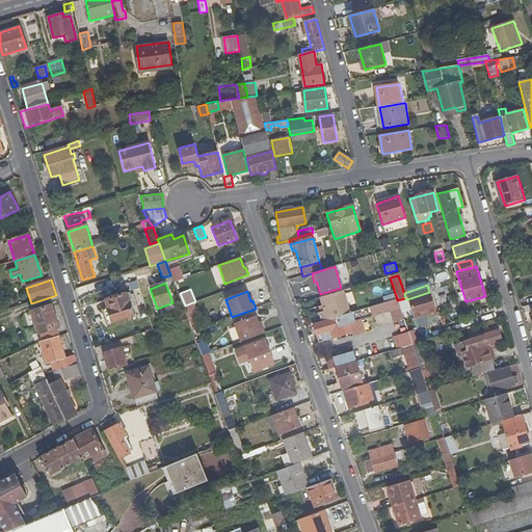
[(344,291),(320,298),(323,307),(324,313),(319,314),(321,322),(329,320),(350,314),(344,291)]
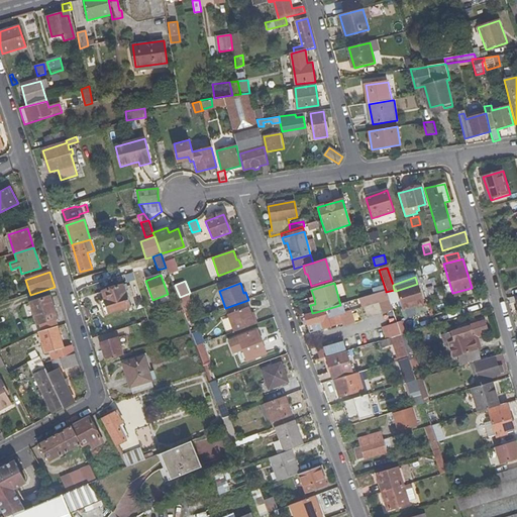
[(417,284),(396,291),(402,312),(416,307),(417,310),(425,308),(417,284)]
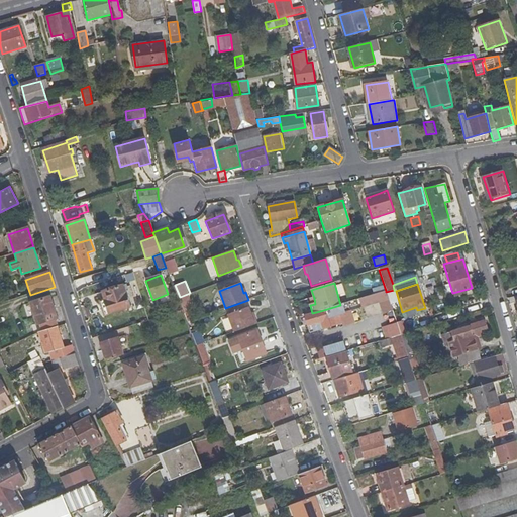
[(129,307),(122,286),(103,292),(106,301),(101,302),(105,315),(129,307)]
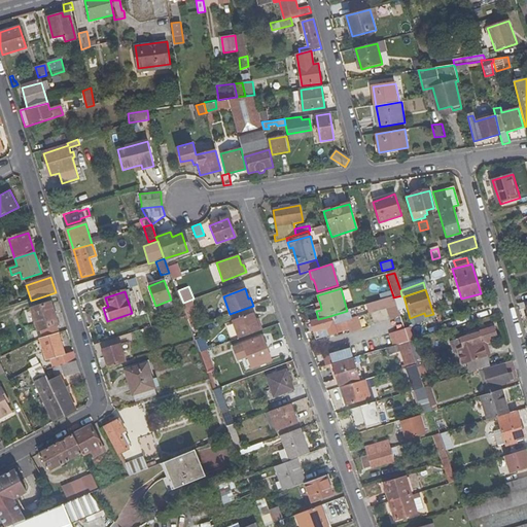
[(58,324),(50,303),(40,306),(29,310),(36,331),(39,330),(41,339),(59,334),(56,325),(58,324)]
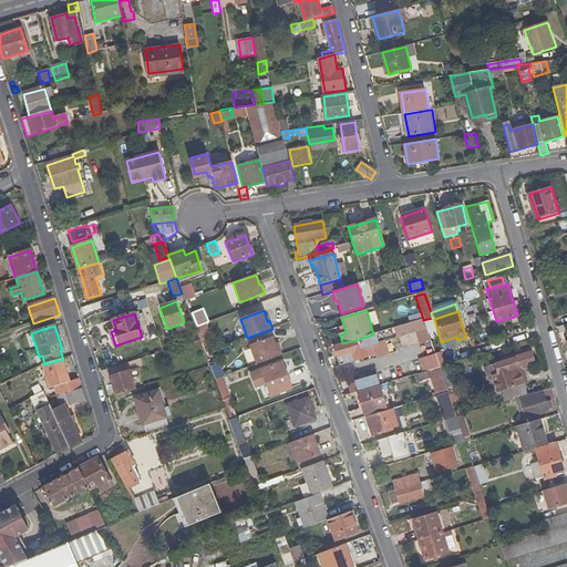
[(13,329),(3,332),(6,340),(20,336),(18,328),(13,329)]
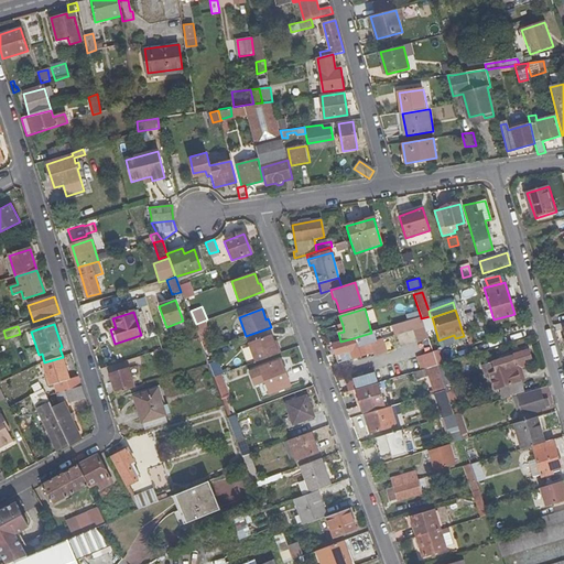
[(340,342),(332,345),(335,356),(349,353),(353,361),(373,355),(375,358),(387,354),(382,340),(377,343),(373,332),(371,333),(349,339),(340,342)]
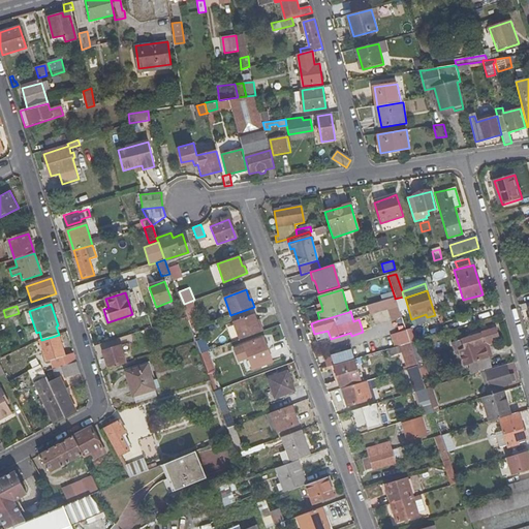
[(240,340),(263,332),(260,323),(258,324),(254,315),(234,322),(240,340)]
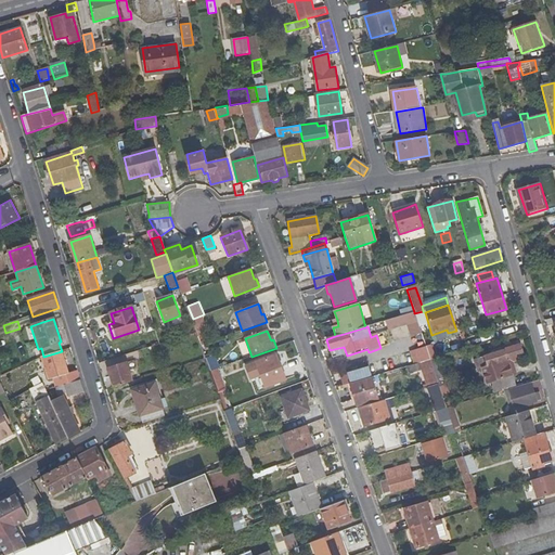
[(205,357),(196,336),(188,338),(192,348),(194,348),(198,359),(205,357)]
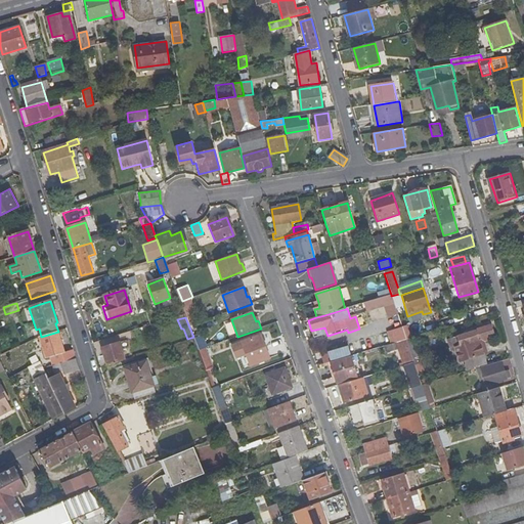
[(490,325),(447,339),(451,352),(457,350),(462,361),(481,355),(476,341),(493,336),(490,325)]
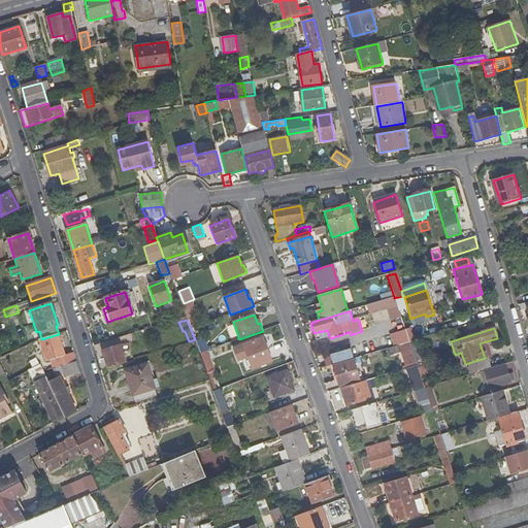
[(48,370),(61,367),(77,362),(74,353),(65,355),(59,334),(41,339),(39,340),(48,370)]
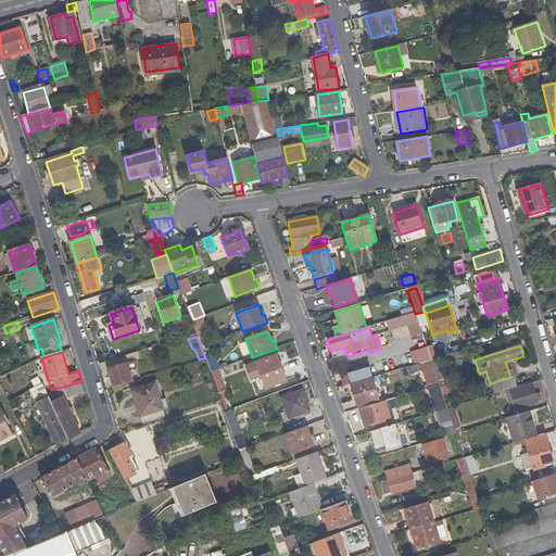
[(277,355),(256,362),(261,375),(264,374),(267,386),(286,380),(277,355)]
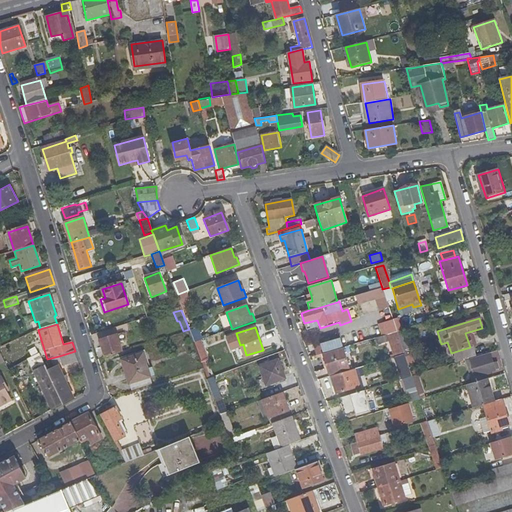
[(404,354),(405,358),(410,356),(401,330),(396,331),(404,354)]
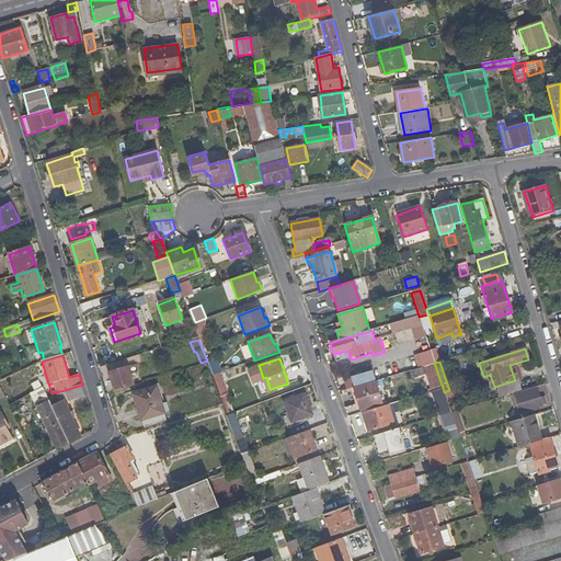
[(431,391),(434,391),(443,388),(434,363),(422,367),(431,391)]
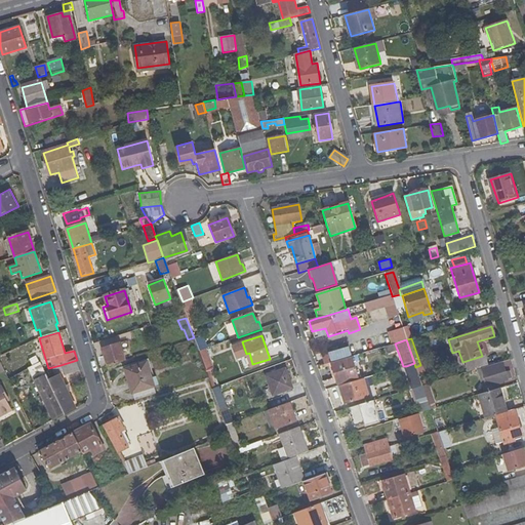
[(109,366),(126,361),(124,356),(120,344),(103,349),(109,366)]
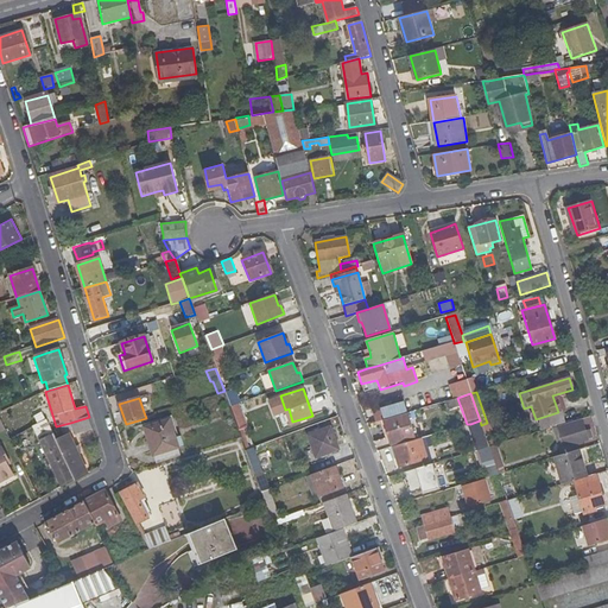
[(378,410),(372,412),(375,423),(384,420),(406,413),(403,403),(384,409),(382,401),(375,403),(378,410)]
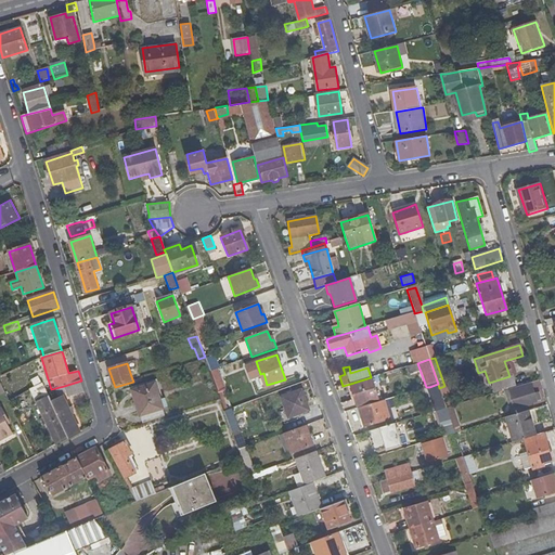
[(356,410),(357,409),(357,405),(377,400),(371,377),(350,384),(355,399),(340,403),(344,413),(356,410)]
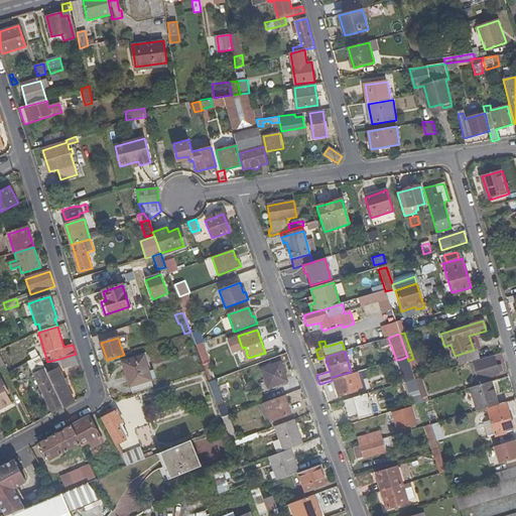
[(76,354),(59,359),(62,368),(79,364),(76,354)]
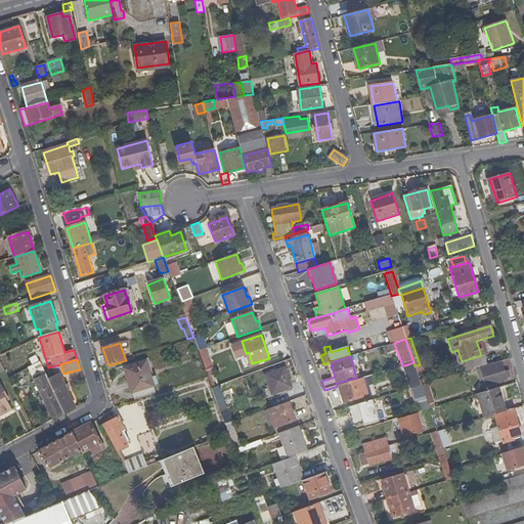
[(125,368),(133,392),(155,385),(146,361),(125,368)]
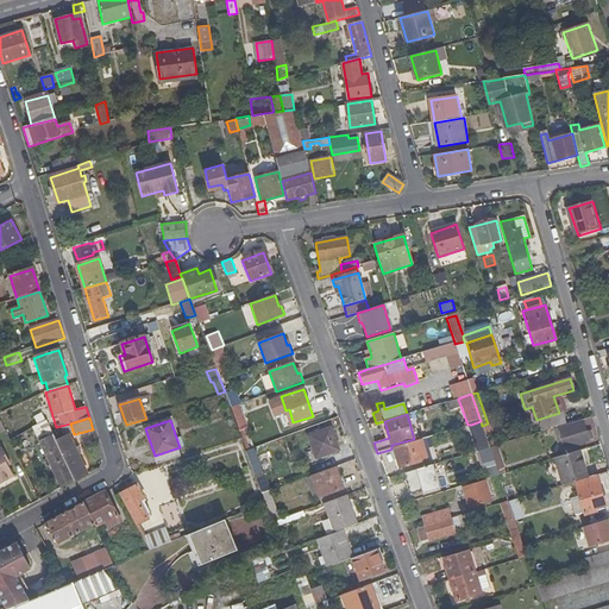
[(591,433),(588,433),(584,420),(557,428),(565,454),(585,449),(583,444),(594,441),(592,433),(591,433)]
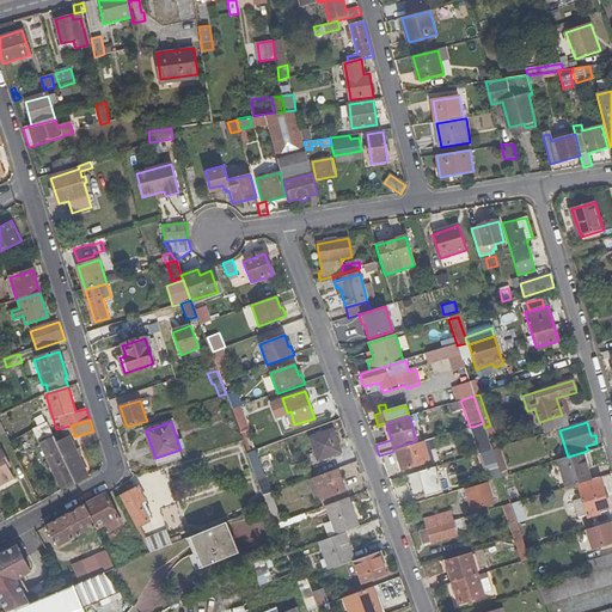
[(242,436),(237,423),(228,426),(234,439),(242,436)]
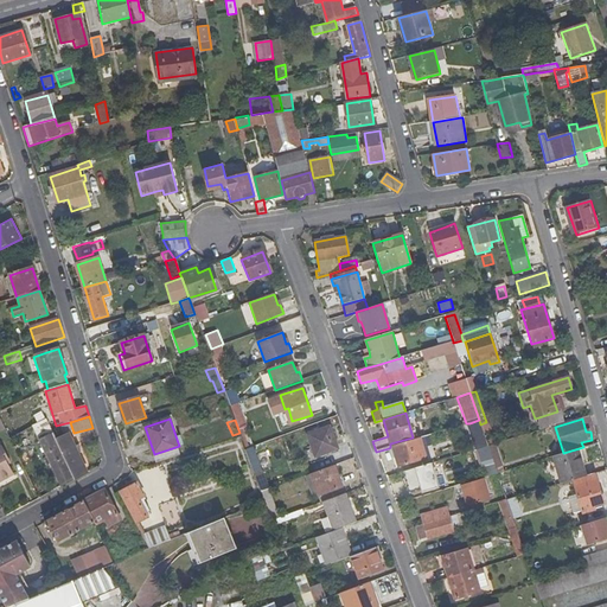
[(480,425),(479,420),(470,423),(473,434),(483,430),(480,425)]
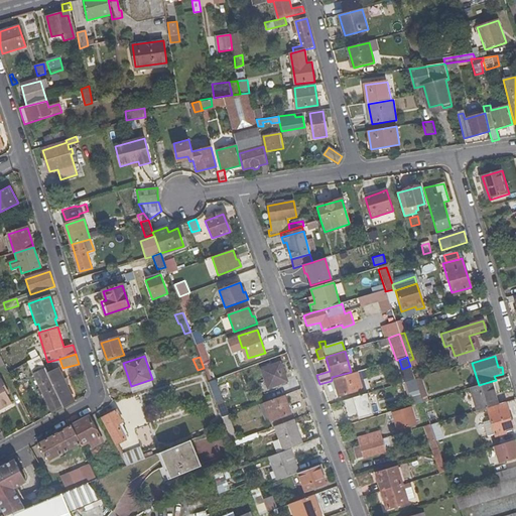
[(39,358),(28,364),(52,414),(65,407),(48,375),(42,364),(39,358)]
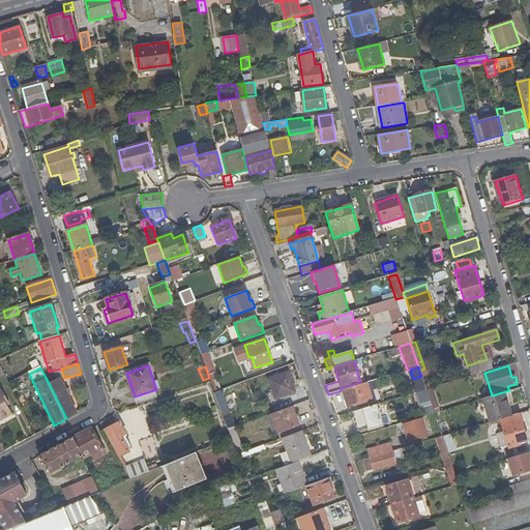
[(288,374),(268,381),(275,400),(295,392),(288,374)]
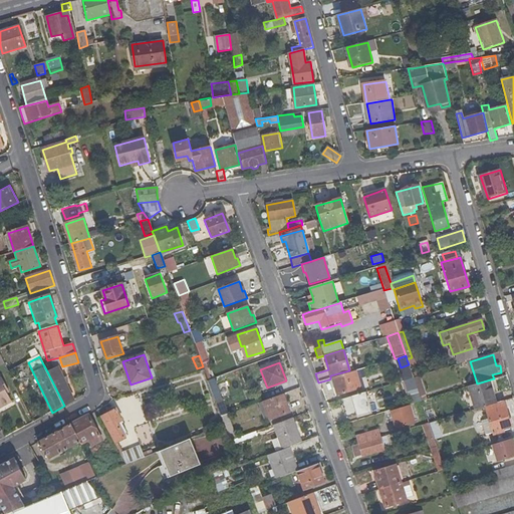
[(59,368),(48,373),(64,406),(74,401),(59,368)]
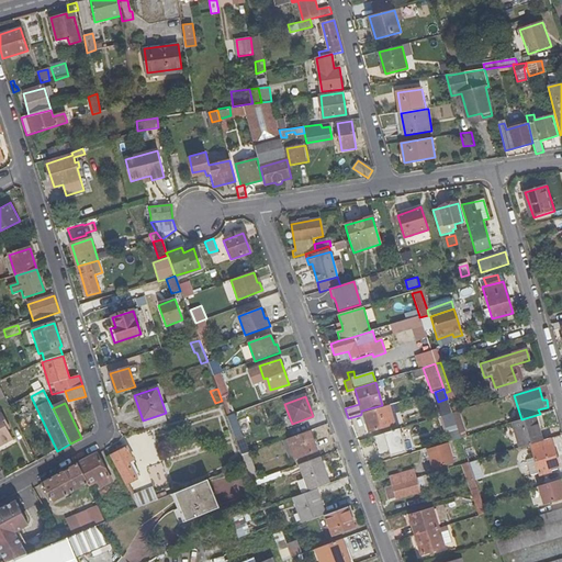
[(361,414),(360,415),(366,434),(394,425),(388,406),(361,414)]
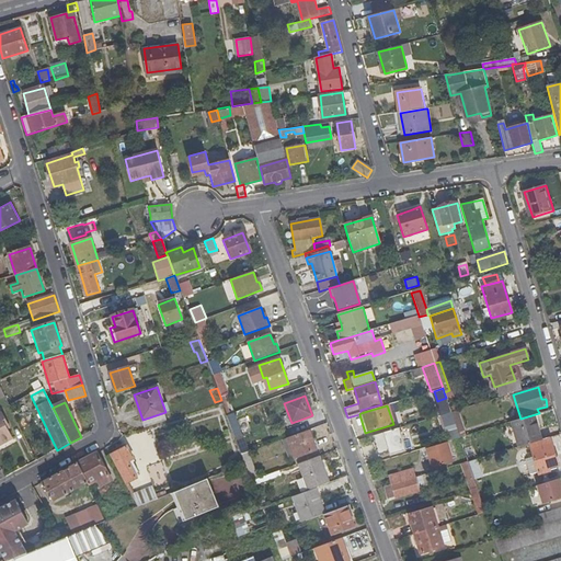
[(145,427),(168,420),(165,412),(142,420),(145,427)]
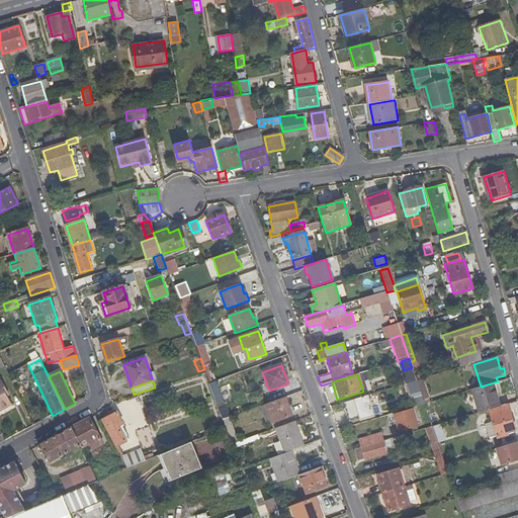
[(419,381),(423,398),(428,396),(424,380),(419,381)]
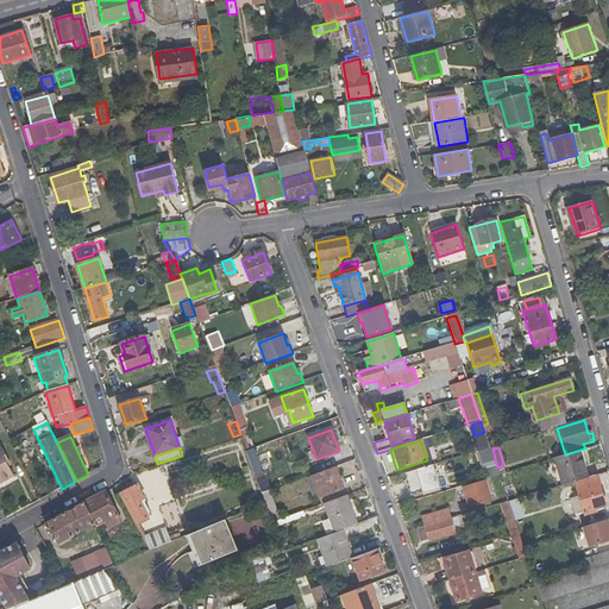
[(0,449),(0,483),(13,476),(6,462),(8,459),(2,449),(0,449)]
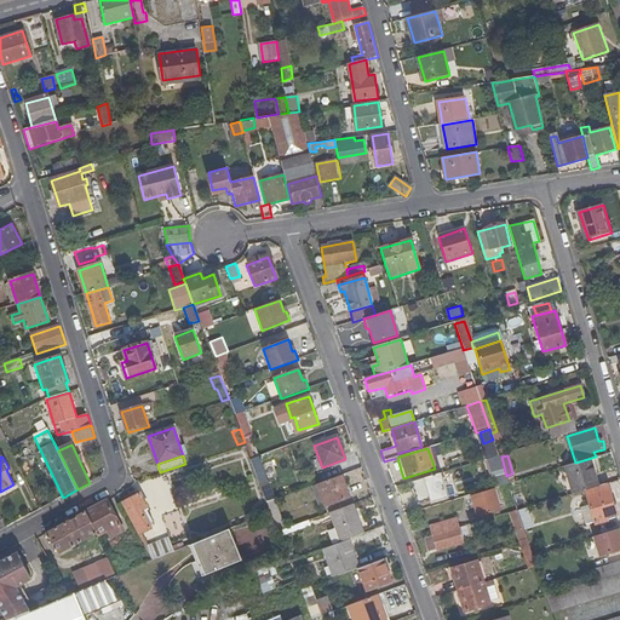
[(586,491),(598,487),(595,476),(590,459),(566,468),(573,494),(586,491)]
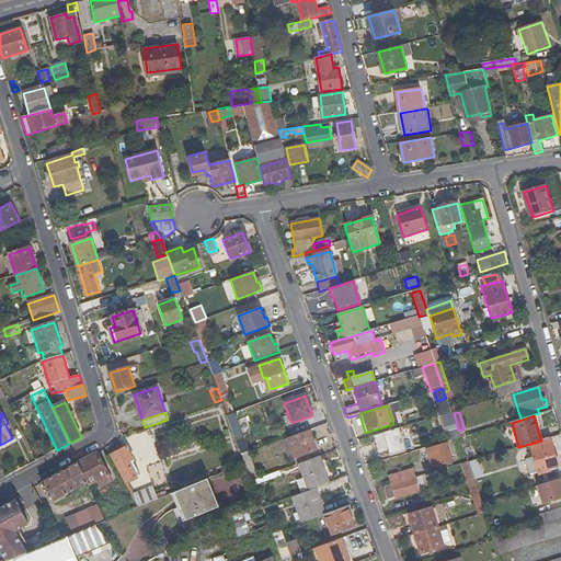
[(391,455),(404,450),(398,428),(371,437),(374,441),(371,444),(373,450),(376,450),(378,456),(390,453),(391,455)]
